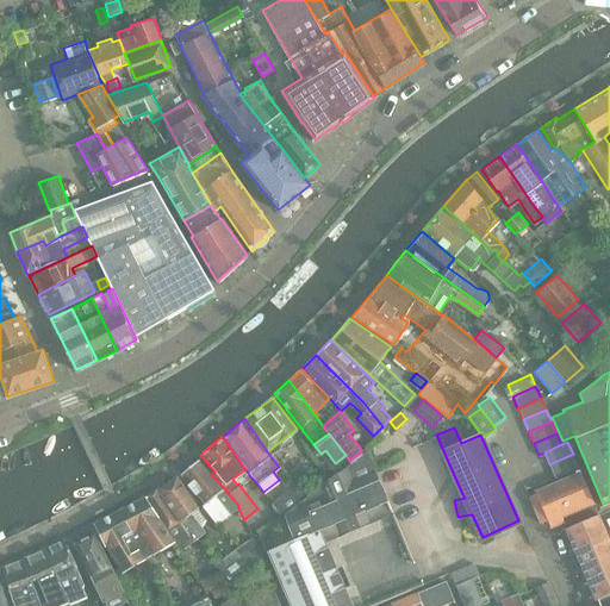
[(362,450),(349,461),(305,495),(303,492),(279,510),(282,513),(293,538),(266,550),(290,605),(352,605),(319,529),(329,525),(334,537),(375,519),(371,507),(386,500),(365,449),(362,450)]
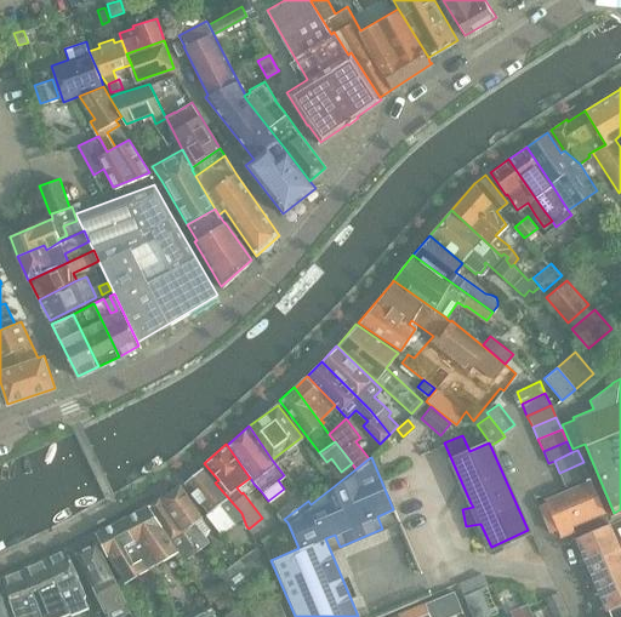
[(559,473),(565,485),(588,474),(584,462),(559,473)]
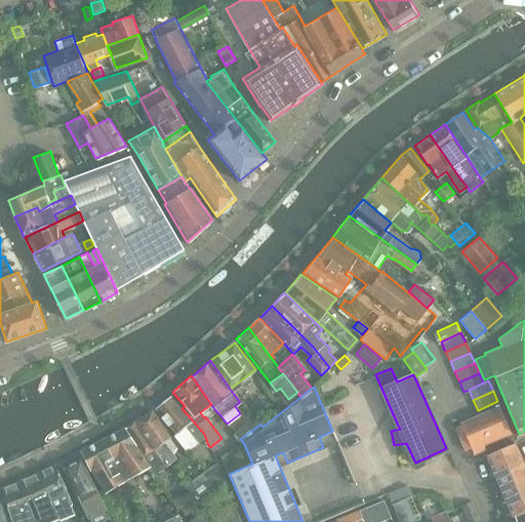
[(187,451),(198,441),(201,439),(208,448),(210,447),(208,445),(204,434),(182,408),(169,395),(155,406),(176,432),(172,435),(187,451)]
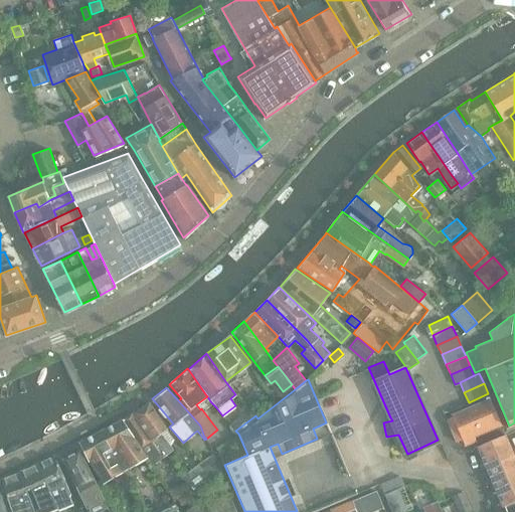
[(473,436),(501,423),(490,398),(453,414),(453,415),(447,418),(453,434),(460,431),(465,444),(475,440),(473,436)]
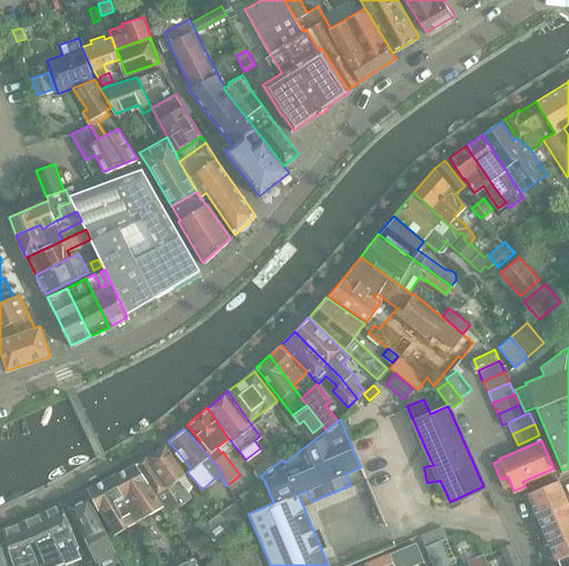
[(165,444),(146,456),(181,504),(192,497),(188,490),(191,485),(183,474),(185,473),(165,444)]
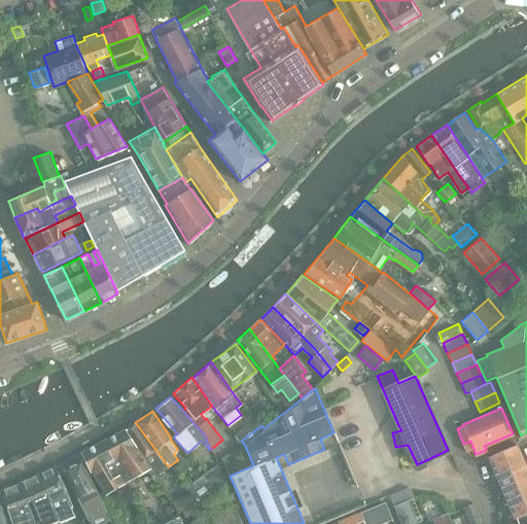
[(235,433),(241,441),(261,425),(255,418),(235,433)]
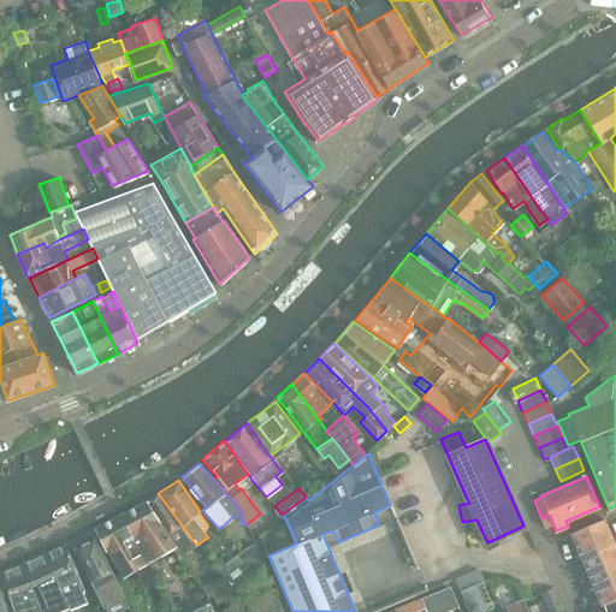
[(147,501),(146,501),(175,545),(173,546),(179,557),(196,545),(158,493),(147,501)]
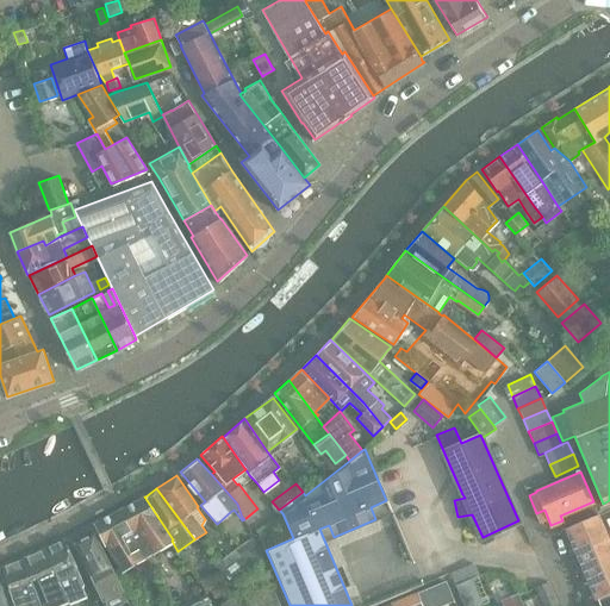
[(144,497),(120,510),(132,530),(129,532),(144,556),(149,563),(154,561),(157,566),(159,568),(157,568),(165,580),(173,575),(165,561),(161,556),(157,549),(172,541),(173,539),(144,497)]
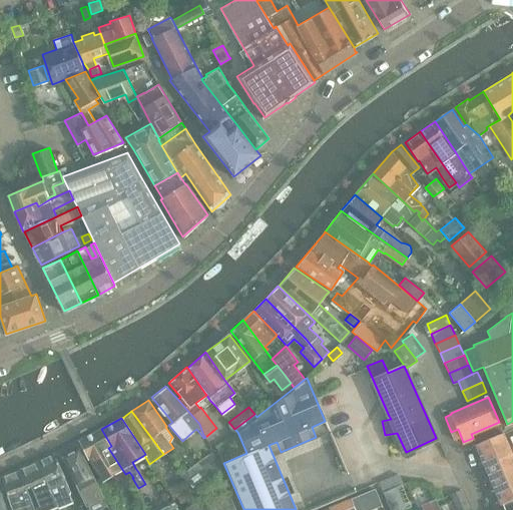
[(102,480),(121,468),(108,448),(111,446),(101,429),(80,441),(88,457),(102,480)]
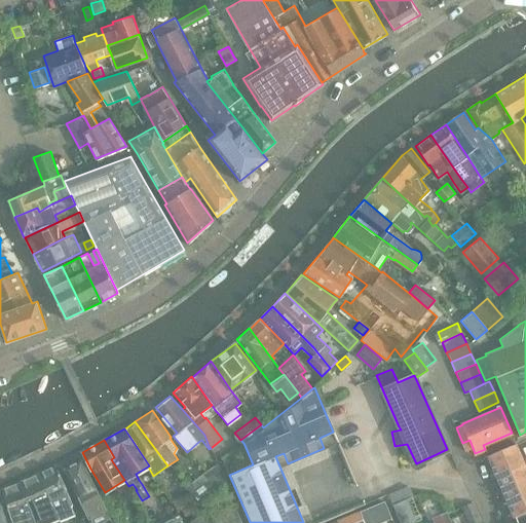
[(525,522),(525,468),(516,444),(488,456),(514,517),(516,516),(519,522),(525,522)]
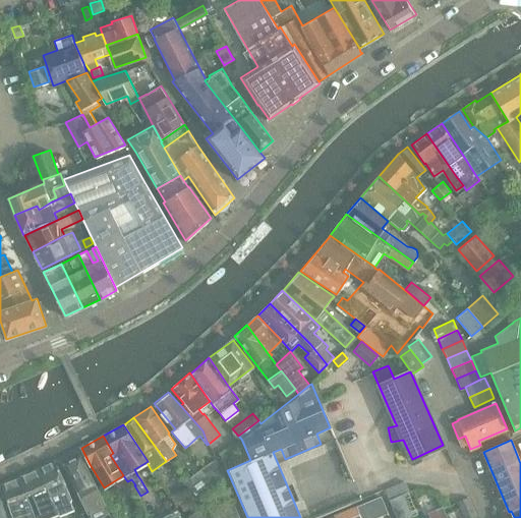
[(96,517),(109,512),(106,508),(80,456),(64,464),(88,513),(90,512),(93,517),(96,517)]
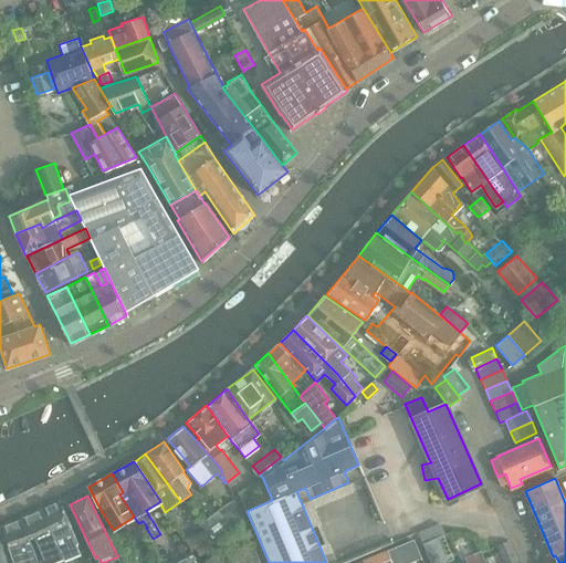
[(234,498),(219,510),(234,528),(245,522),(234,498)]
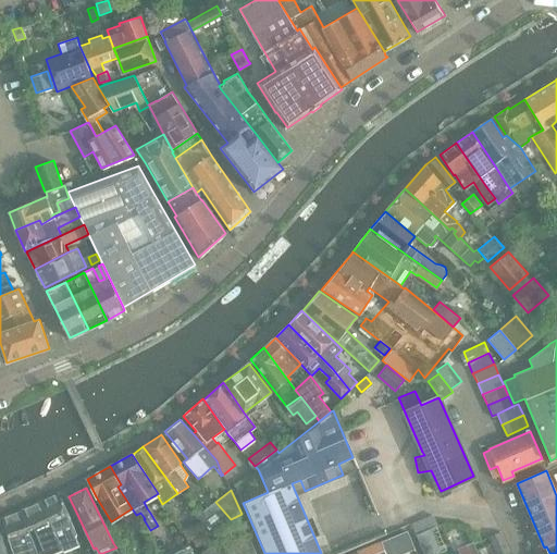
[(58,493),(40,502),(56,534),(63,551),(63,552),(79,545),(75,537),(76,536),(73,527),(58,493)]
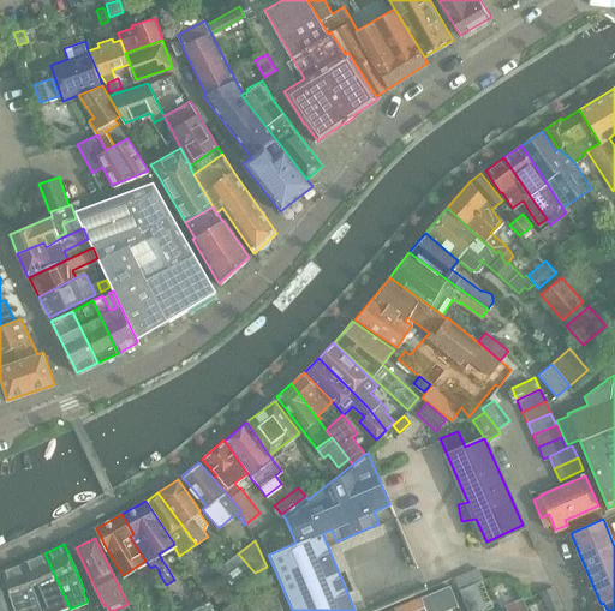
[(60,610),(70,607),(61,589),(45,553),(23,563),(41,610),(60,610)]
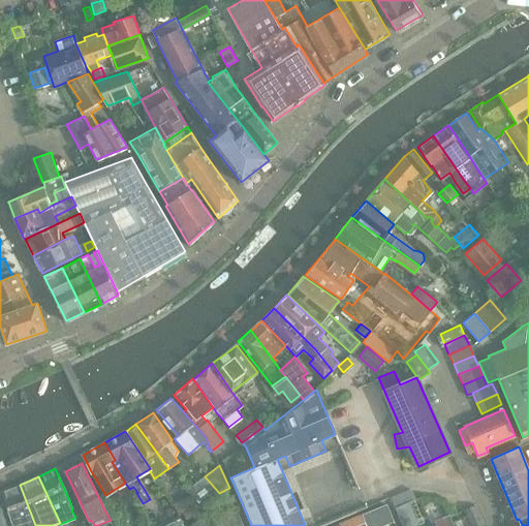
[(188,489),(191,493),(192,493),(198,501),(199,501),(200,503),(219,493),(205,476),(188,489)]
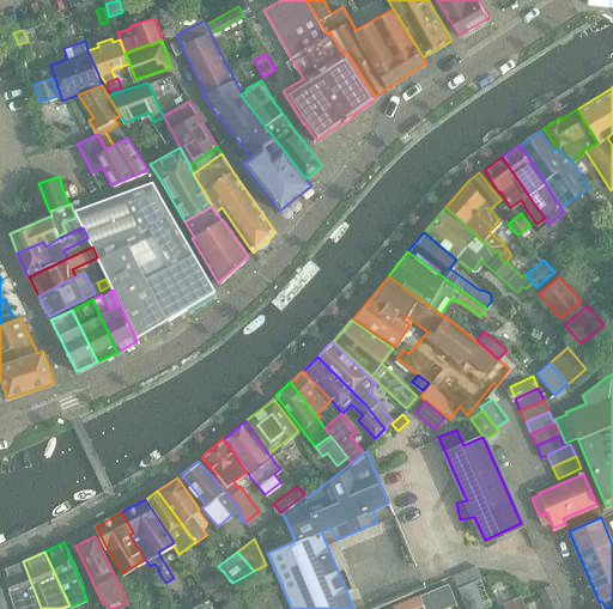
[(41,608),(23,561),(20,562),(1,570),(13,606),(14,604),(16,608),(41,608)]
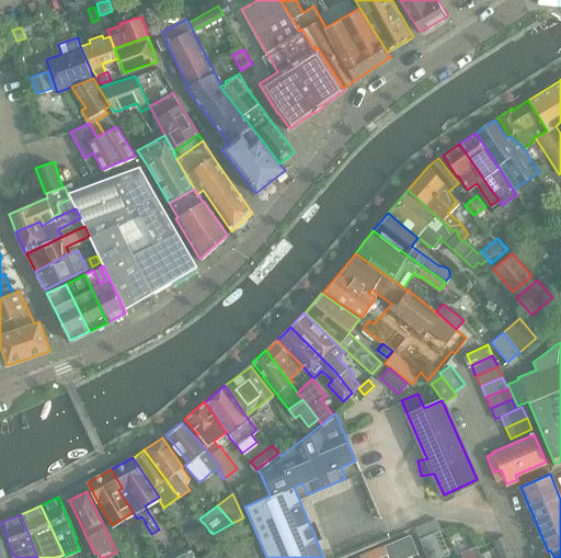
[(140,525),(145,523),(146,523),(141,516),(137,519),(140,525)]
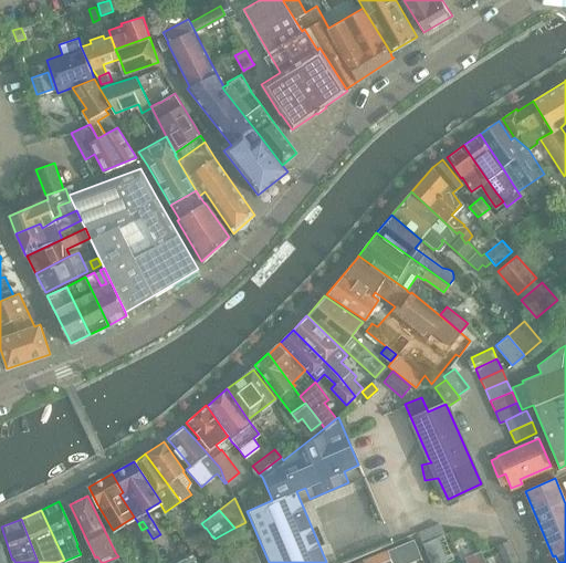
[(422,542),(444,532),(440,522),(418,531),(422,542)]
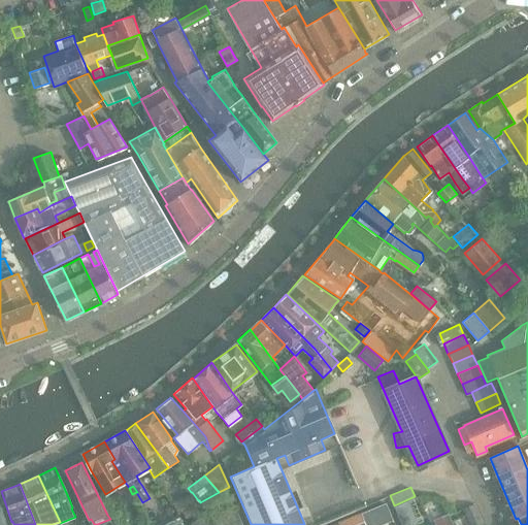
[(177,511),(198,500),(192,492),(191,492),(172,501),(177,511)]
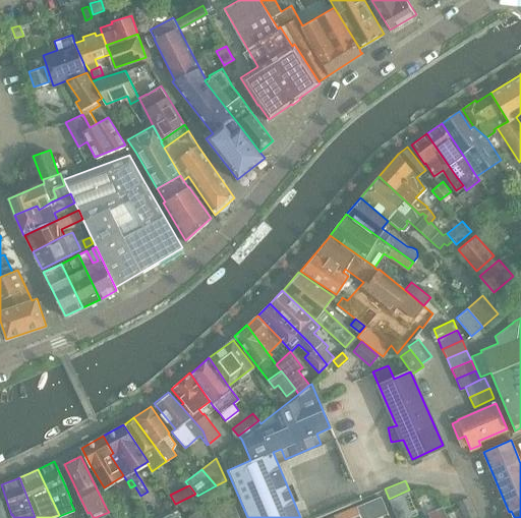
[(0,517),(8,517),(9,517),(0,492),(0,517)]
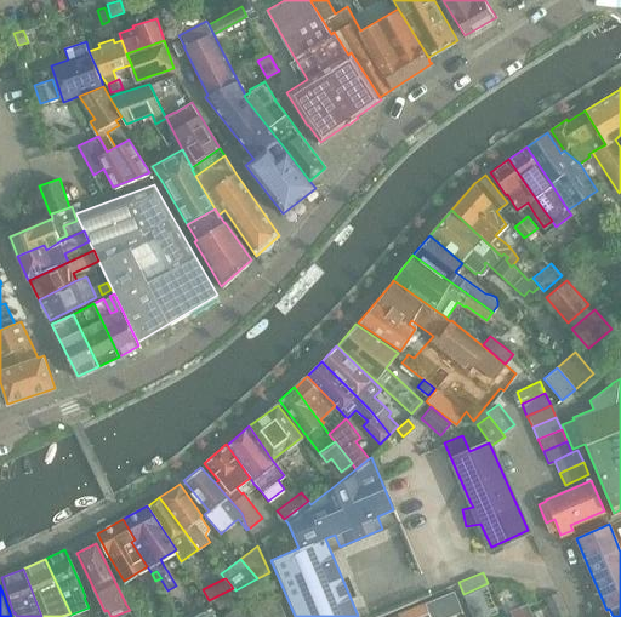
[(565,616),(556,593),(545,598),(552,616),(565,616)]
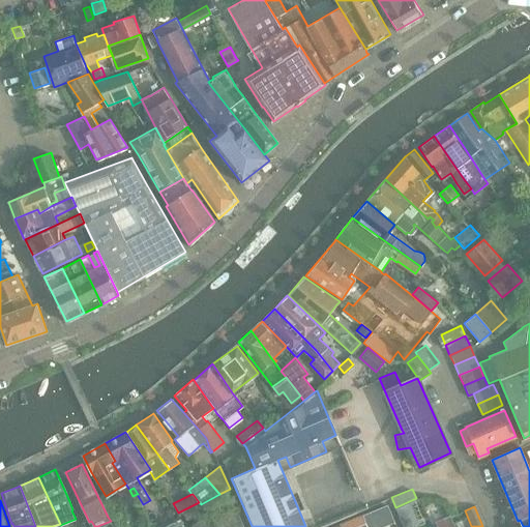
[(193,526),(242,526),(234,508),(193,526)]
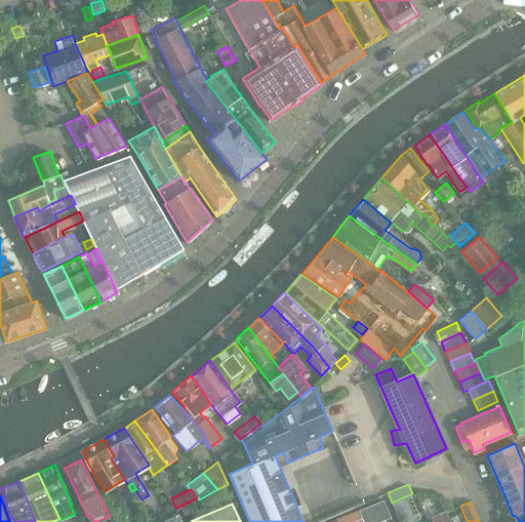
[(371,504),(359,509),(364,521),(375,521),(378,521),(371,504)]
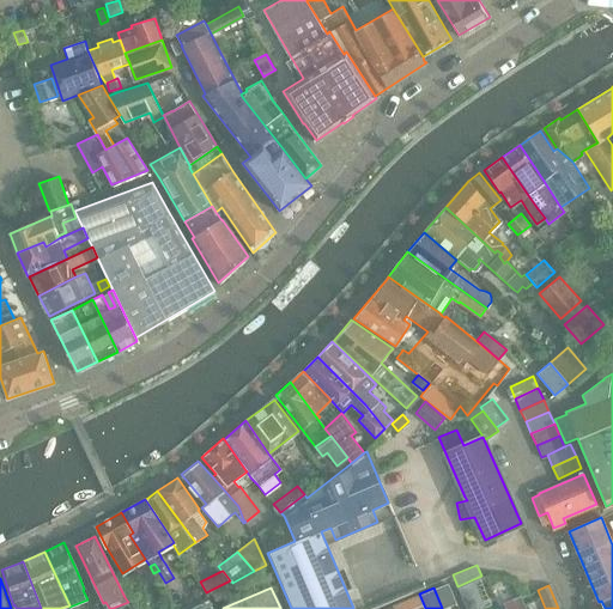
[(147,608),(138,590),(125,597),(128,602),(131,608),(147,608)]
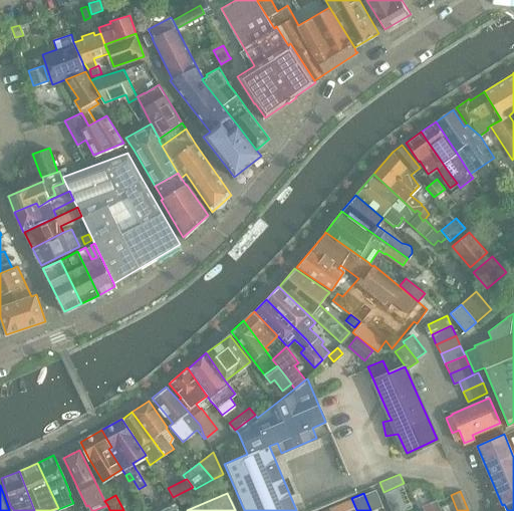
[(441,510),(437,500),(424,506),(425,510),(441,510)]
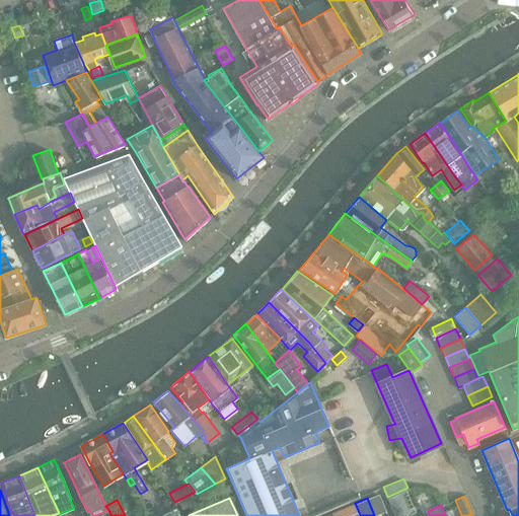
[(168,508),(165,513),(166,515),(176,515),(178,512),(176,509),(171,506),(168,508)]
